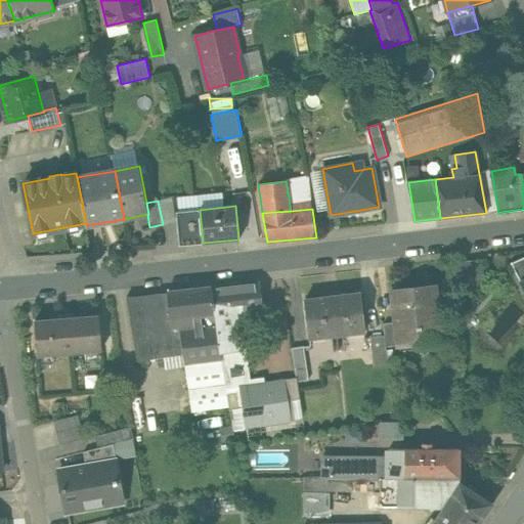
[(523,256),(511,262),(523,291),(523,256)]
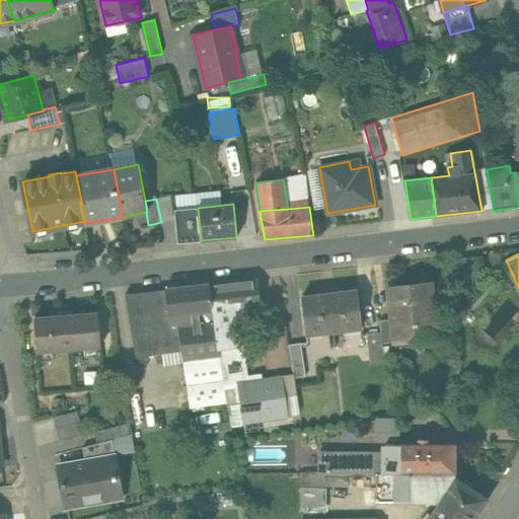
[(256,279),(208,285),(212,311),(214,323),(218,349),(237,347),(233,311),(260,308),(256,279)]
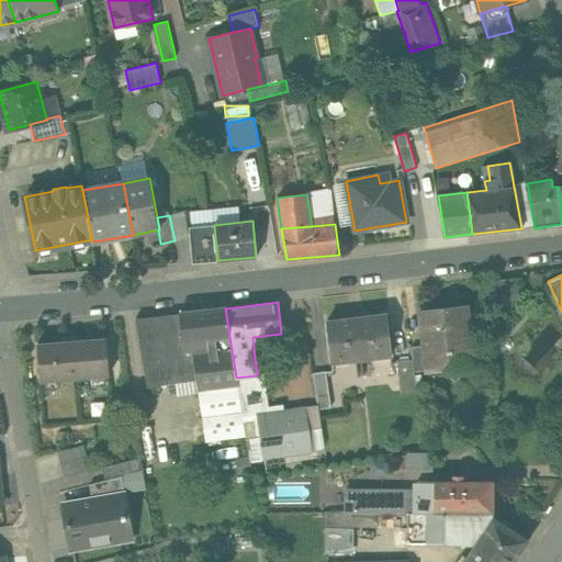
[(465,306),(420,312),(425,345),(427,371),(473,364),(465,306)]
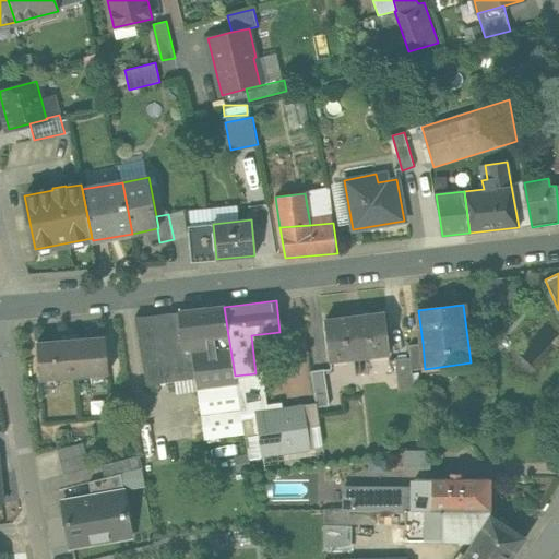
[(224,307),(178,311),(179,313),(181,341),(203,339),(228,335),(224,307)]
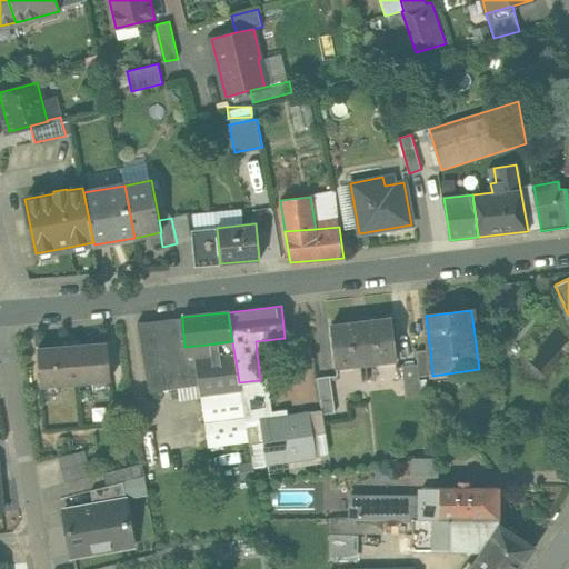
[(182,319),(139,323),(139,322),(137,322),(149,392),(199,386),(197,363),(186,365),(185,347),(182,319)]
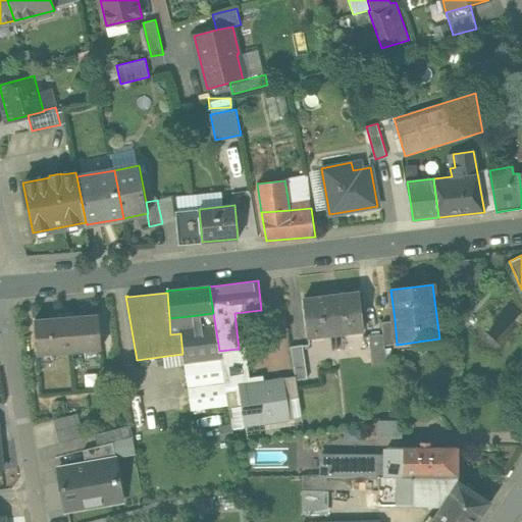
[(358,294),(342,295),(341,296),(331,297),(336,333),(362,330),(363,330),(364,330),(359,293),(358,293),(358,294)]
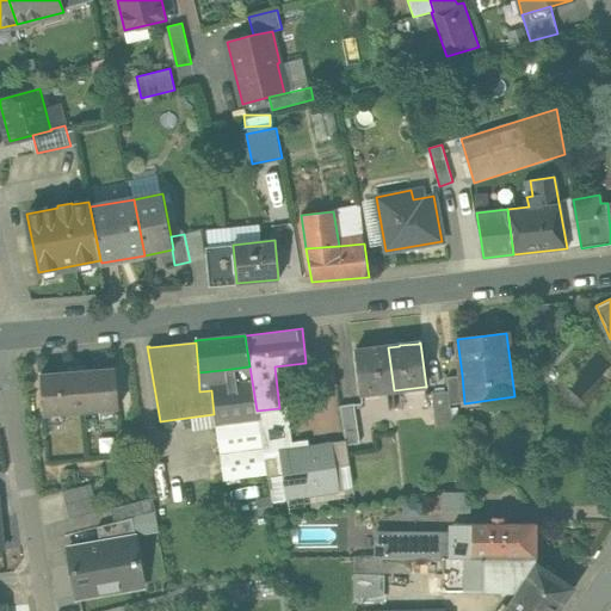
[(388,347),(377,349),(357,351),(357,350),(356,350),(360,395),(363,395),(363,394),(394,390),(388,347)]
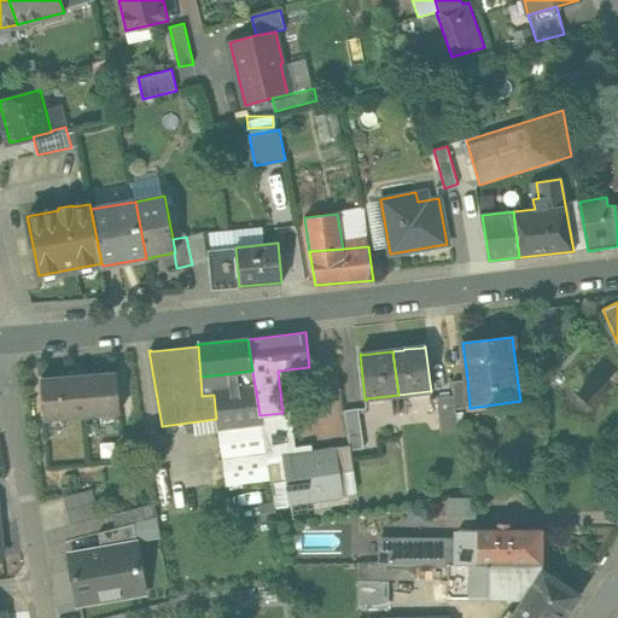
[(116,373),(41,379),(45,419),(120,413),(116,373)]
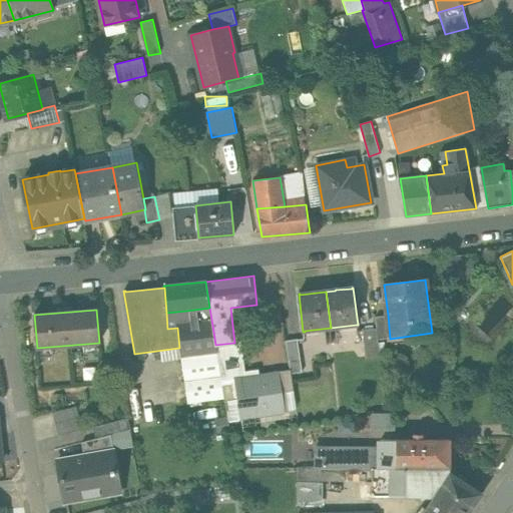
[(180,357),(188,356),(216,353),(215,345),(211,320),(188,323),(186,311),(166,313),(167,329),(177,328),(179,348),(180,357)]
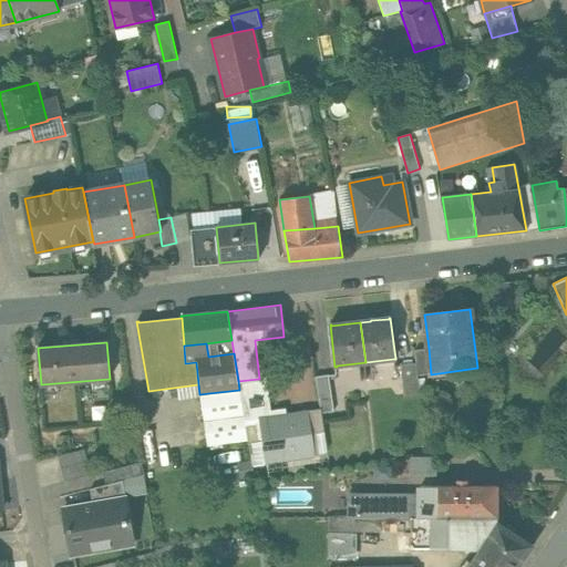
[(429,348),(415,350),(416,363),(418,375),(431,374),(429,348)]
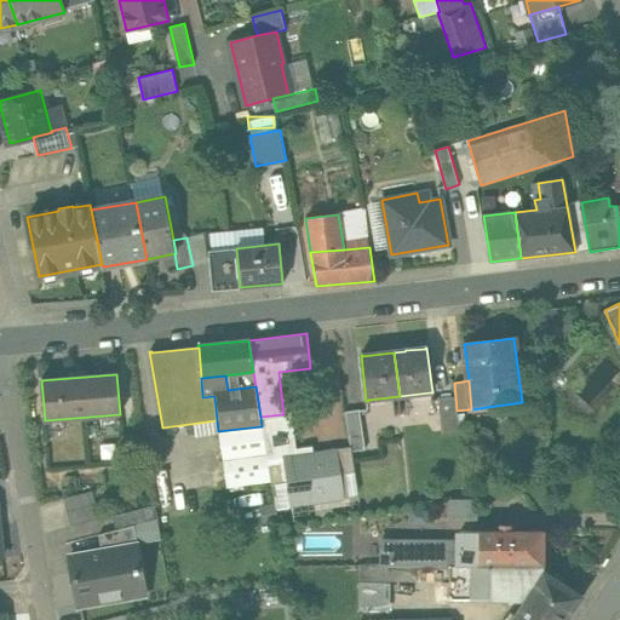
[(455,397),(438,400),(440,417),(442,434),(459,432),(457,411),(455,397)]
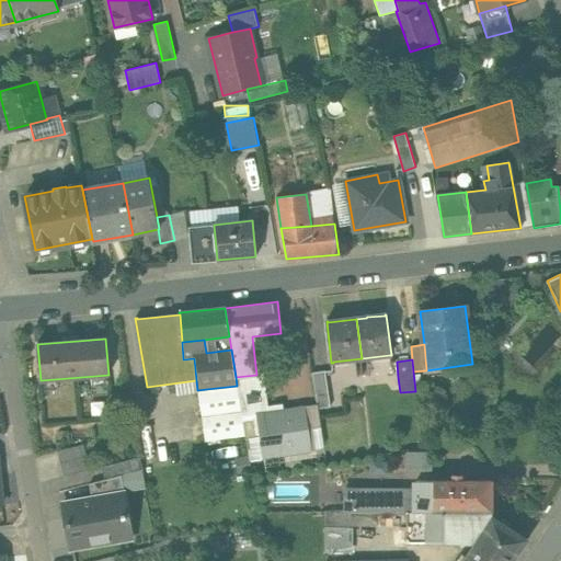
[(397,362),(390,362),(390,363),(386,364),(388,378),(398,377),(397,362)]
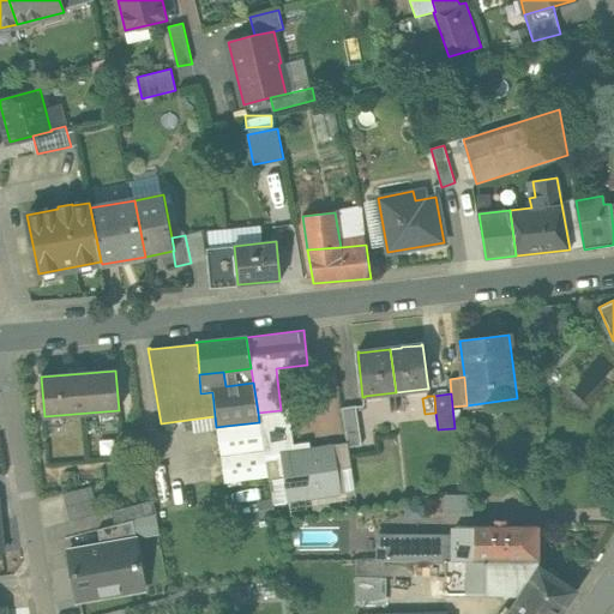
[(362,445),(356,405),(342,408),(348,447),(362,445)]
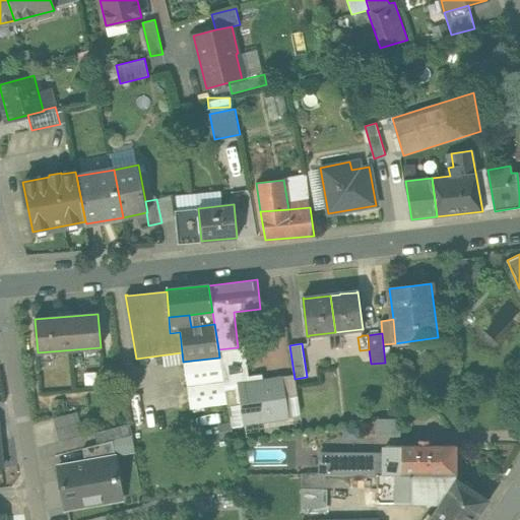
[(238,347),(218,349),(219,358),(222,375),(225,387),(238,385),(238,384),(242,384),(238,347)]
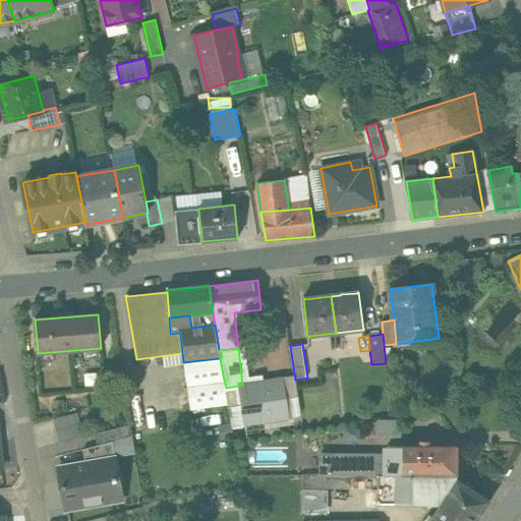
[(227,393),(226,388),(223,375),(220,358),(191,361),(191,380),(193,396),(227,393)]
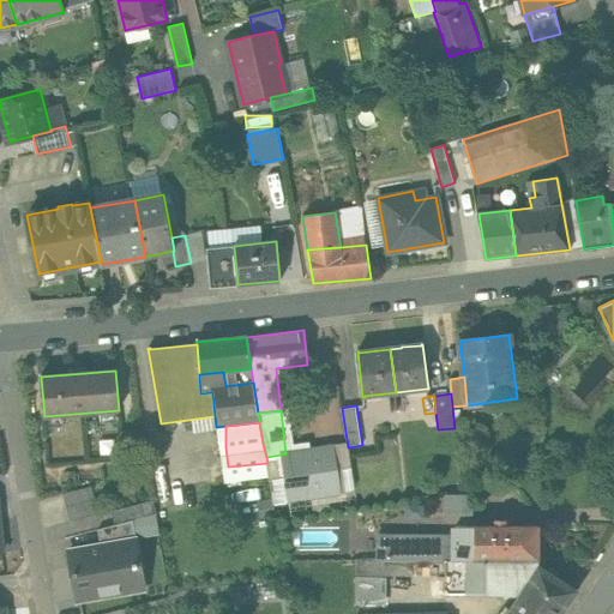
[(286,453),(281,453),(281,455),(287,501),(341,493),(333,446),(286,453)]
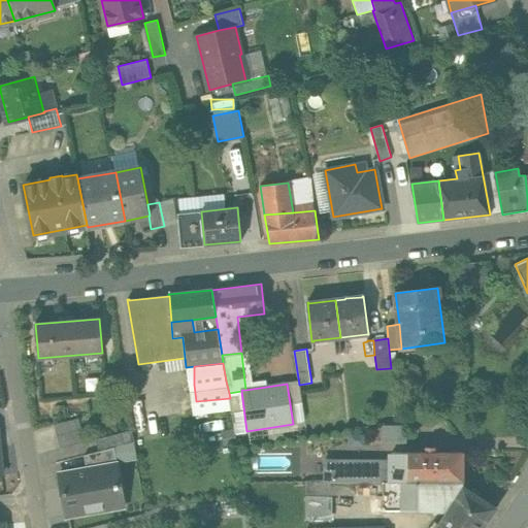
[(231,413),(230,398),(196,401),(188,402),(189,417),(231,413)]
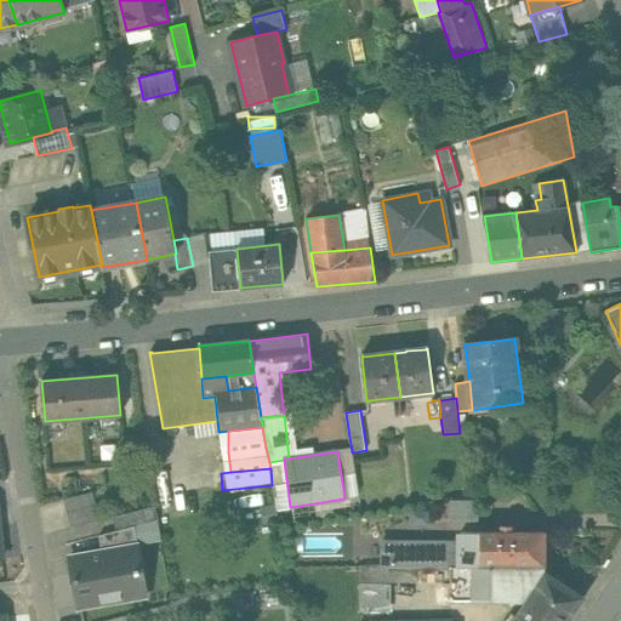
[(92,493),(64,500),(72,528),(100,520),(92,493)]
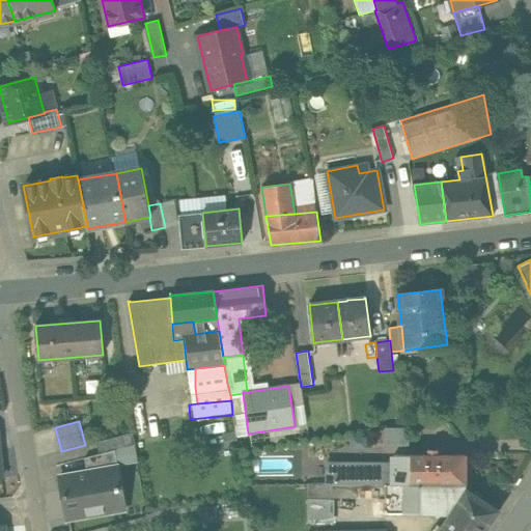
[(235,431),(217,435),(220,448),(238,445),(235,431)]
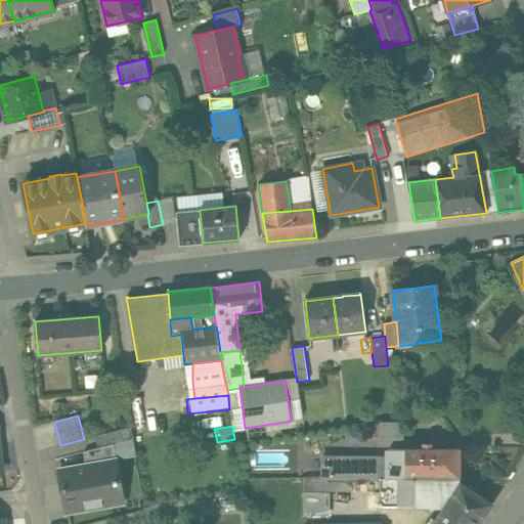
[(131,427),(95,436),(98,448),(114,444),(133,438),(131,427)]
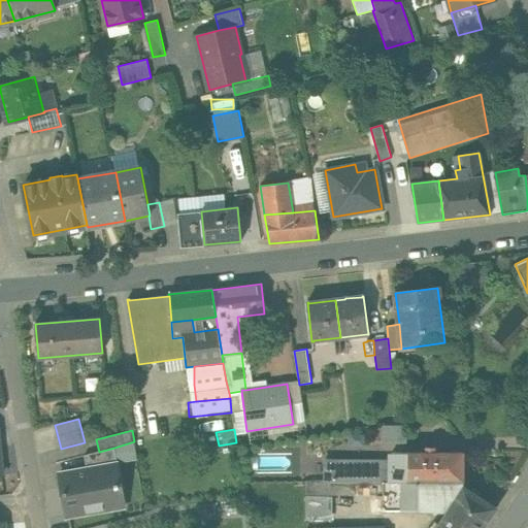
[(99,452),(85,455),(87,470),(112,465),(112,467),(118,466),(114,448),(99,452)]
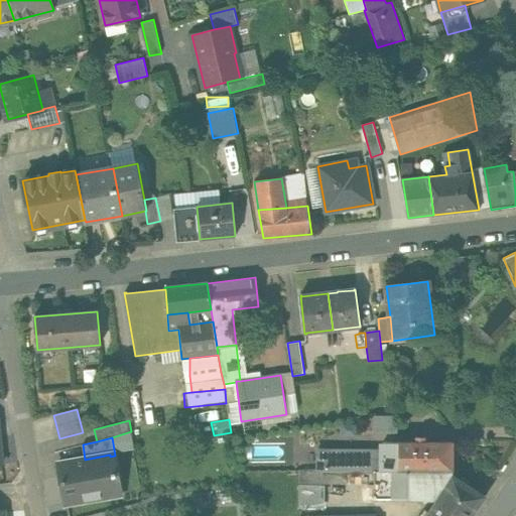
[(399,442),(391,442),(391,453),(391,457),(399,457),(399,442)]
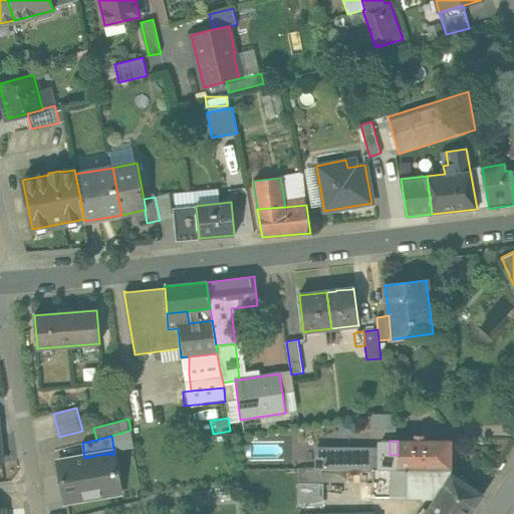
[(451,441),(398,441),(398,455),(398,469),(407,469),(451,469),(451,441)]
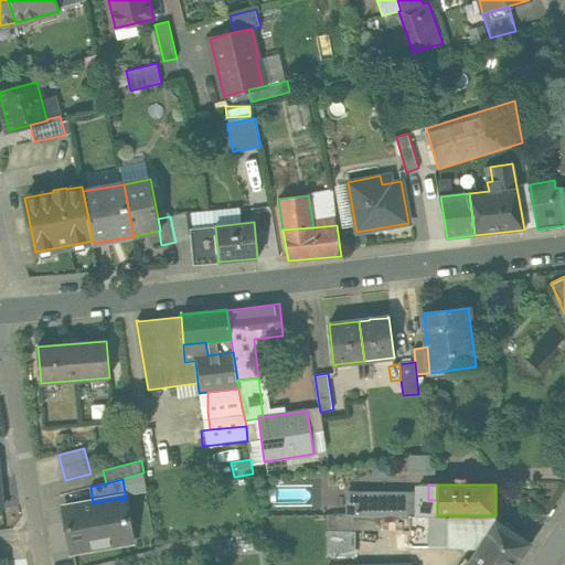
[(428,496),(347,496),(347,516),(437,515),(437,500),(428,500),(428,496)]
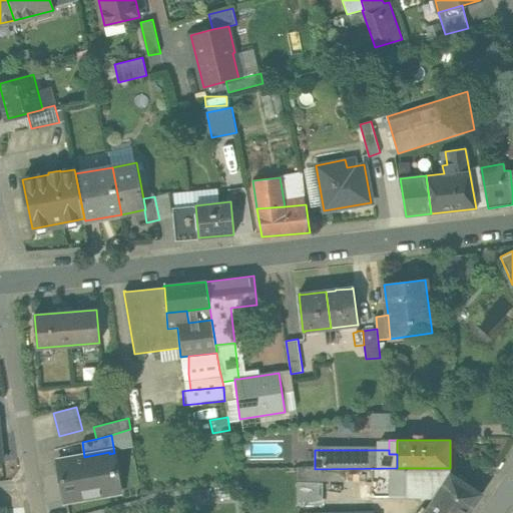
[(84,457),(57,461),(64,501),(121,491),(121,490),(116,491),(113,474),(115,474),(114,470),(112,470),(109,454),(109,452),(84,457)]
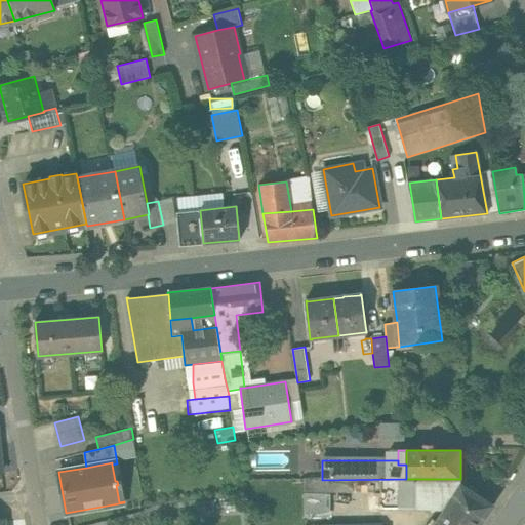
[(479,524),(492,506),(461,485),(460,479),(415,479),(414,507),(446,509),(445,510),(469,524),(479,524)]
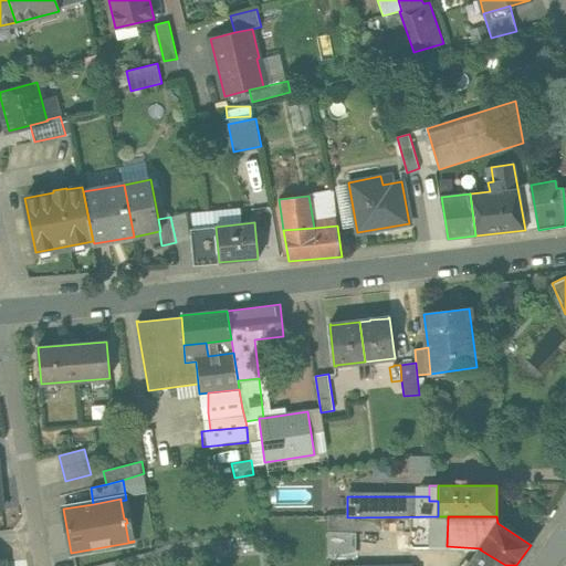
[(354,533),(329,532),(329,557),(354,557),(354,533)]
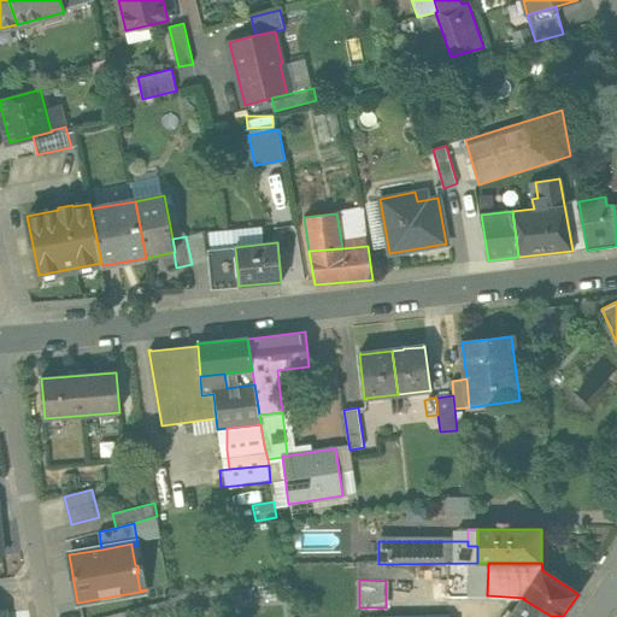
[(551,616),(523,599),(513,613),(509,610),(504,616),(551,616)]
